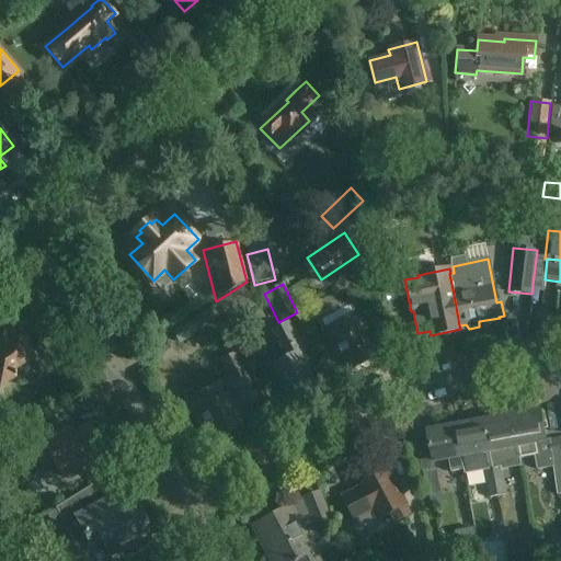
[(353,298),(316,318),(338,361),(342,357),(348,370),(376,356),(365,335),(370,332),(353,298)]
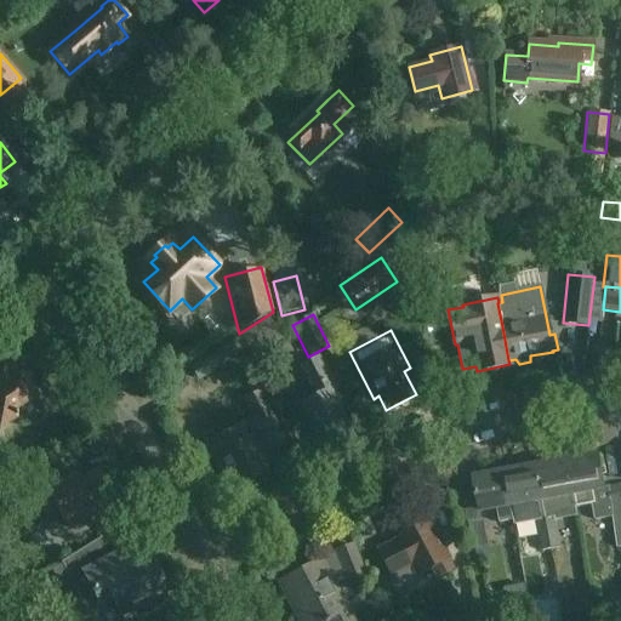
[(192,368),(199,380),(246,349),(239,336),(192,368)]
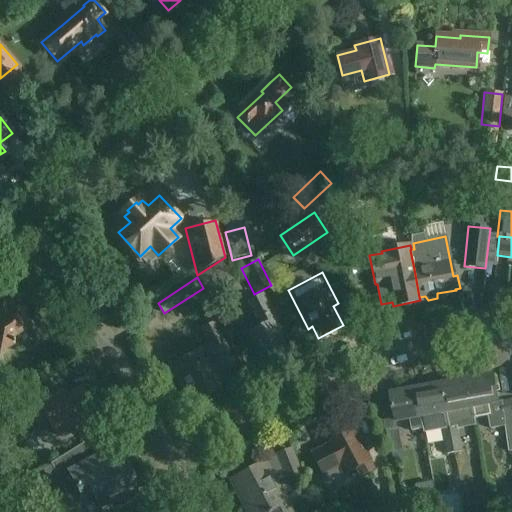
[(262,326),(248,333),(264,365),(288,353),(277,332),(280,331),(262,296),(249,302),(262,326)]
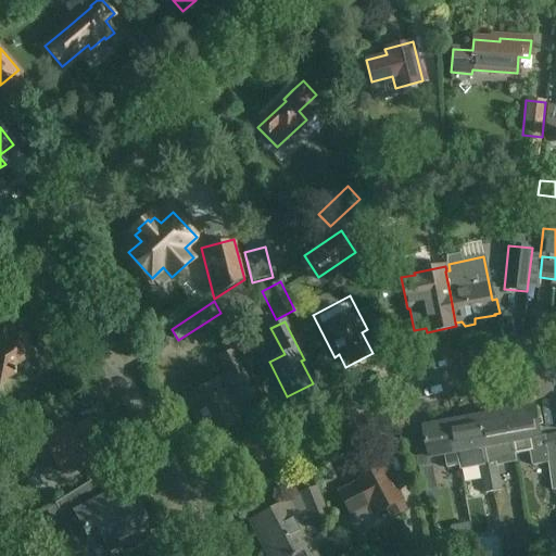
[(0,381),(15,371),(13,367),(32,354),(11,324),(0,330),(0,381)]
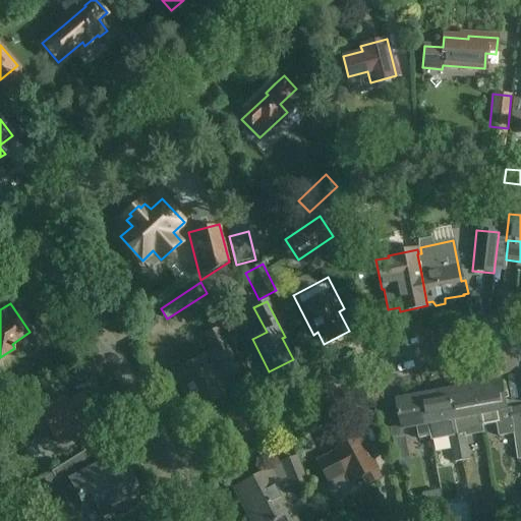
[(207,334),(211,342),(216,351),(181,368),(188,382),(180,386),(187,399),(191,397),(197,408),(222,395),(217,384),(239,372),(217,329),(207,334)]
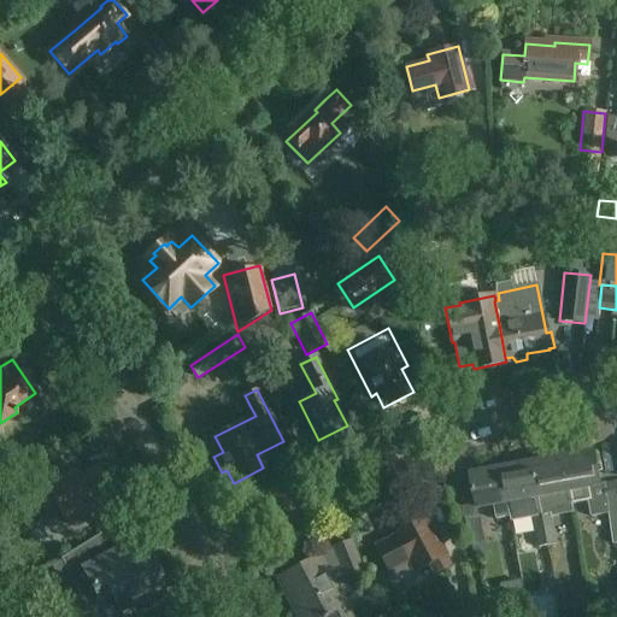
[(616,482),(601,486),(595,452),(564,458),(570,491),(573,506),(587,503),(591,518),(607,515),(612,545),(616,544),(616,482)]
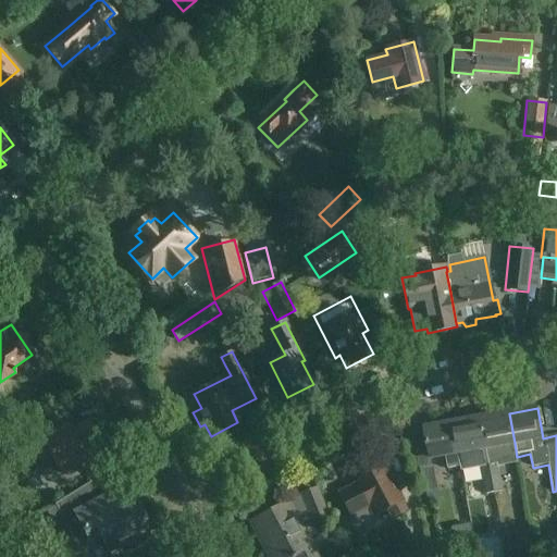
[(518,462),(517,457),(515,443),(509,413),(481,418),(486,448),(490,466),(490,468),(497,466),(518,462)]
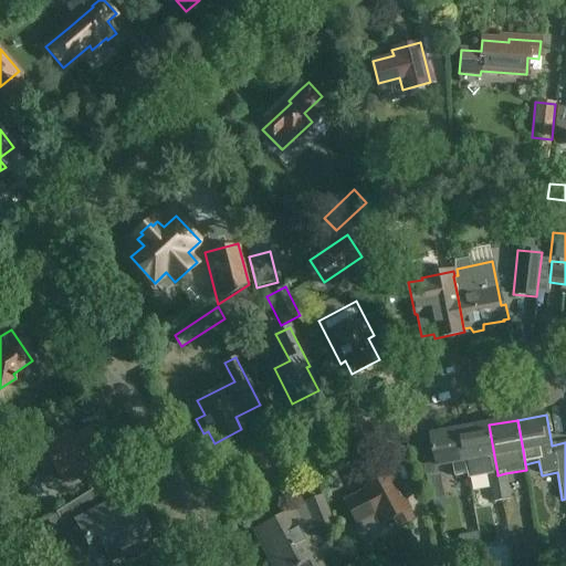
[(69,429),(52,437),(46,423),(16,443),(21,456),(32,450),(39,463),(51,458),(62,480),(104,460),(91,431),(73,439),(69,429)]
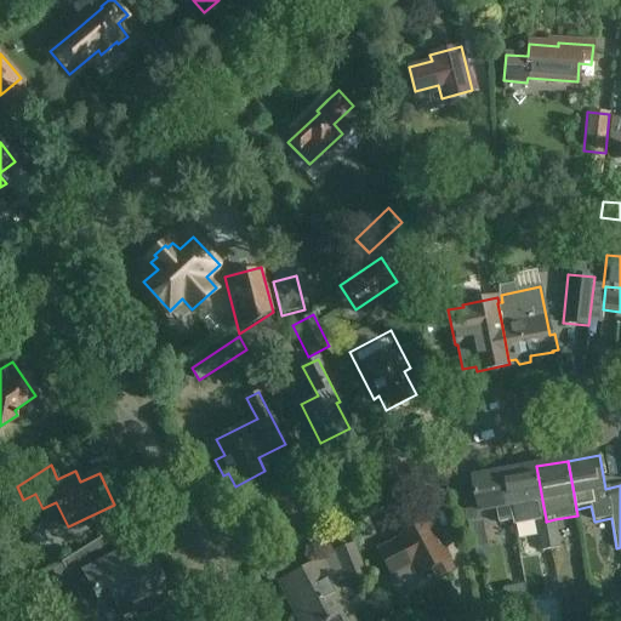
[(546,519),(542,500),(536,466),(506,472),(511,505),(513,516),(514,524),(537,520),(546,519)]
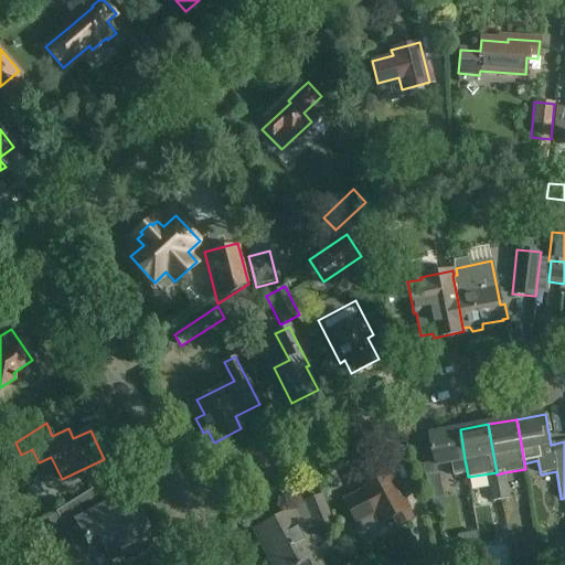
[(452,471),(467,469),(465,459),(460,429),(430,435),(436,465),(450,462),(452,471)]
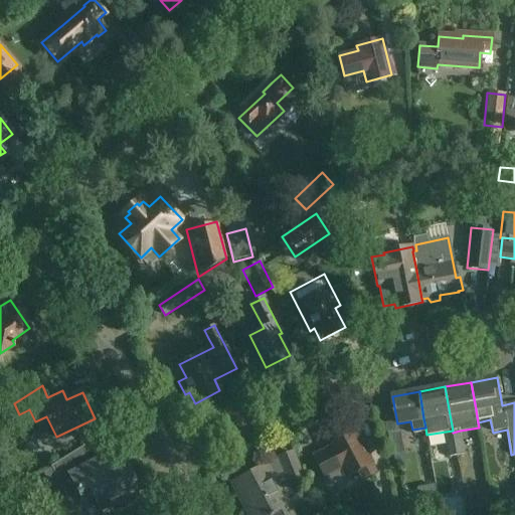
[(446,432),(448,444),(462,441),(460,431),(453,433),(453,431),(446,432)]
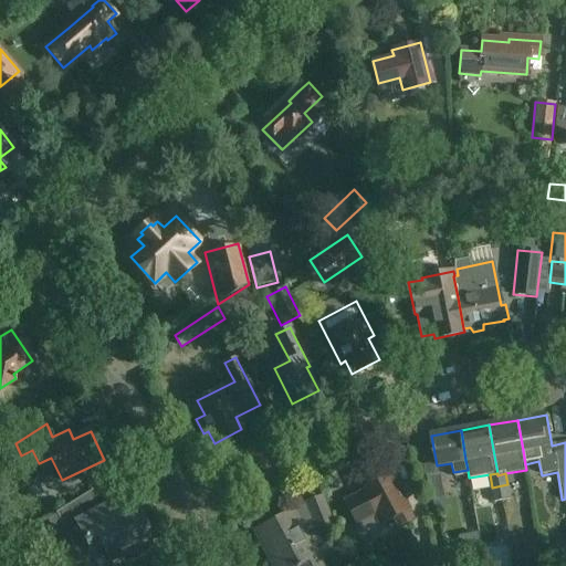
[(362,492),(342,502),(355,526),(356,526),(357,530),(359,531),(365,533),(368,532),(377,527),(377,528),(394,520),(397,527),(412,520),(409,512),(410,511),(390,474),(360,491),(362,492)]
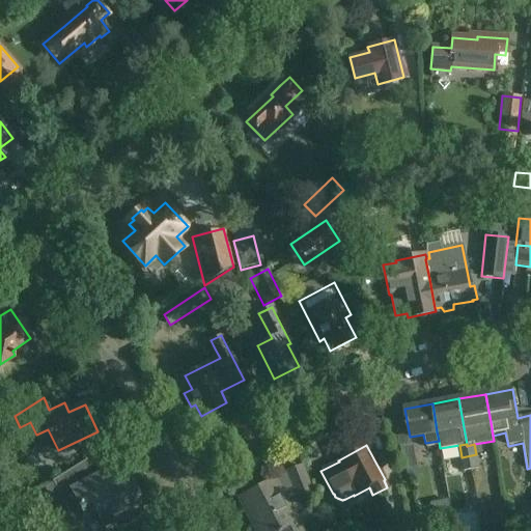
[(478,467),(476,454),(462,457),(465,470),(478,467)]
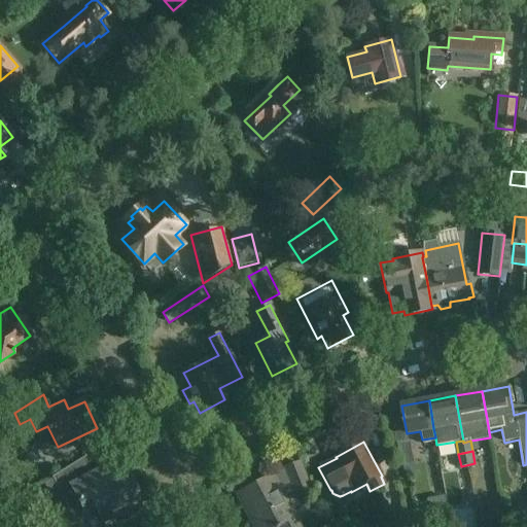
[(101,467),(98,469),(90,453),(50,477),(59,491),(69,486),(83,513),(93,507),(98,518),(134,499),(121,475),(109,482),(101,467)]
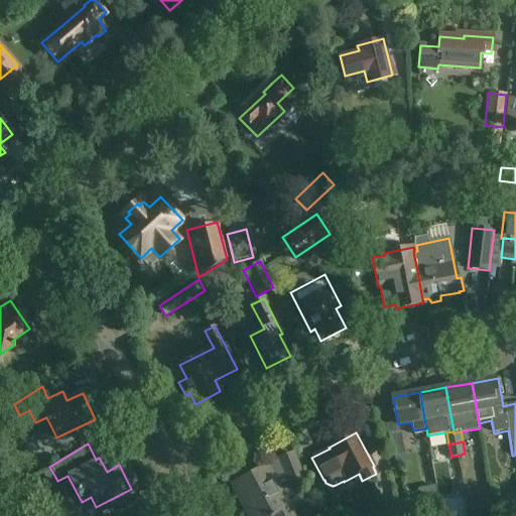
[(393,457),(405,455),(403,443),(391,445),(393,457)]
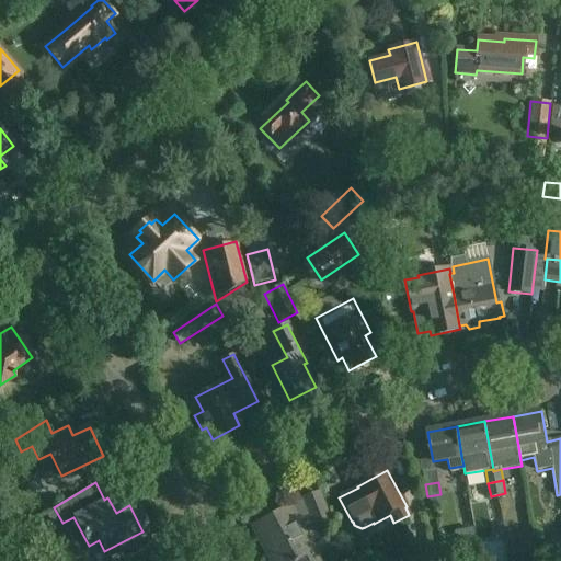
[(274,560),(318,560),(312,550),(309,552),(304,540),(307,538),(297,518),(307,513),(313,529),(331,523),(318,490),(300,497),(301,500),(252,525),(262,542),(264,541),(274,560)]
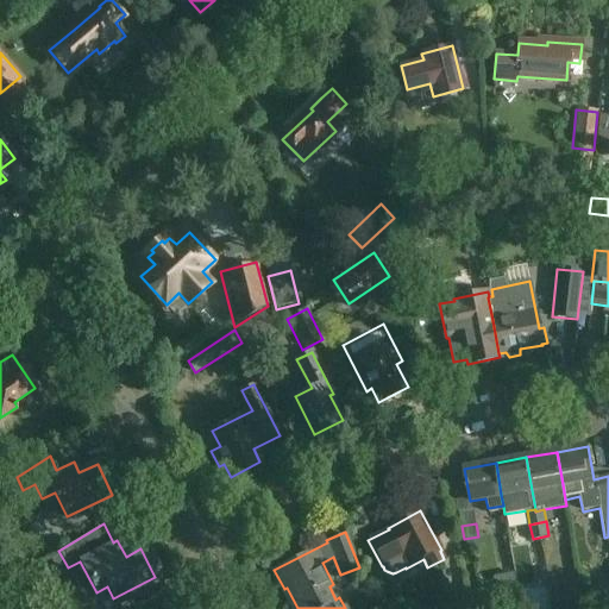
[(608,604),(608,583),(594,586),(597,607),(608,604)]
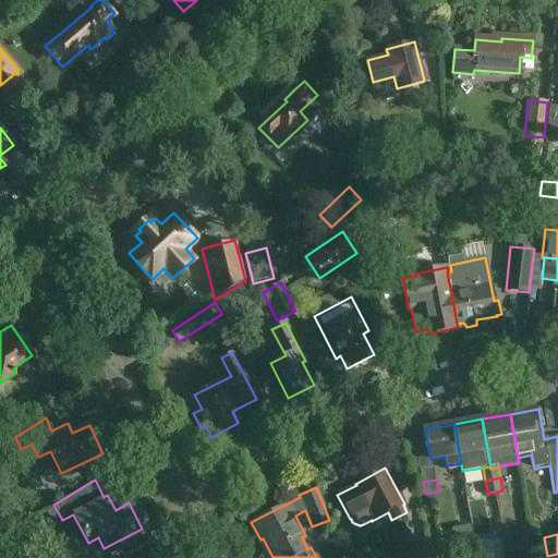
[(477,557),(488,557),(486,546),(485,538),(475,541),(477,557)]
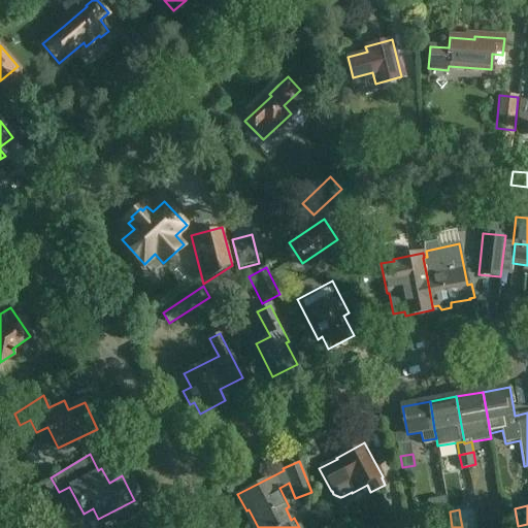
[(417,514),(419,527),(432,527),(429,512),(417,514)]
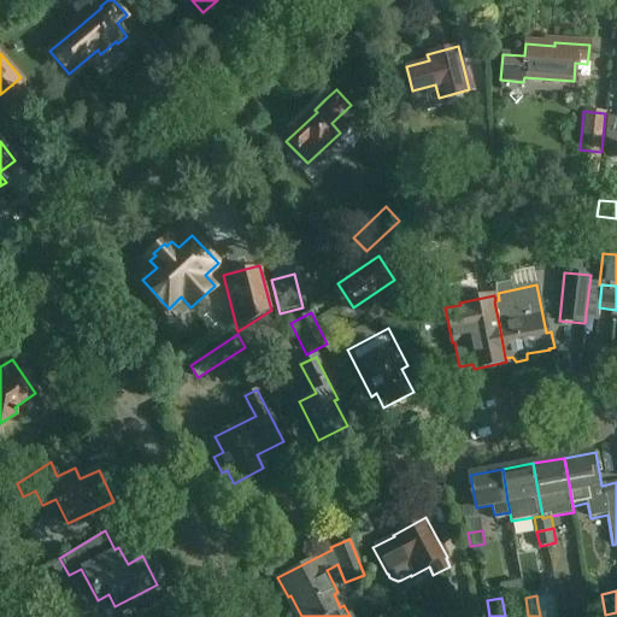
[(506,600),(509,616),(527,612),(523,598),(506,600)]
